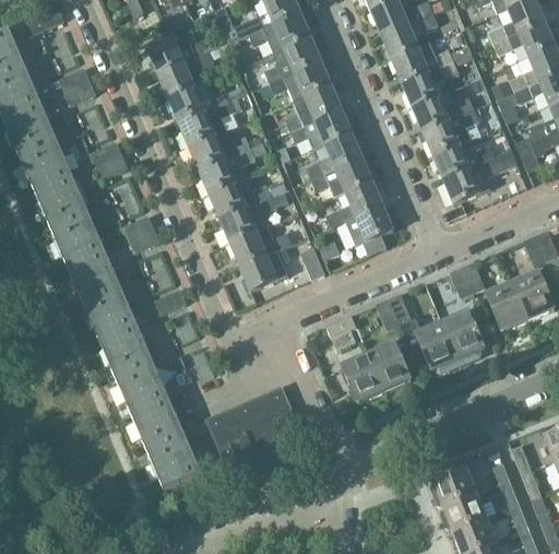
[(127,0),(133,16),(143,12),(138,0),(127,0)]
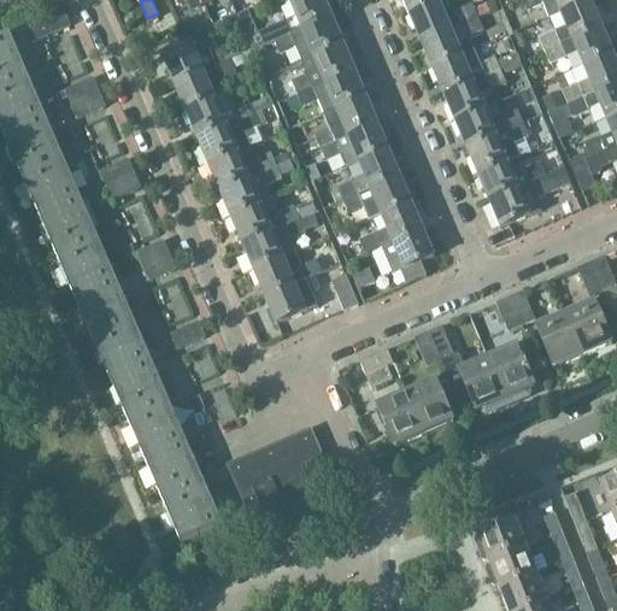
[(259,29),(248,33),(254,47),(274,39),(331,13),(327,1),(330,0),(291,0),(295,12),(259,29)]
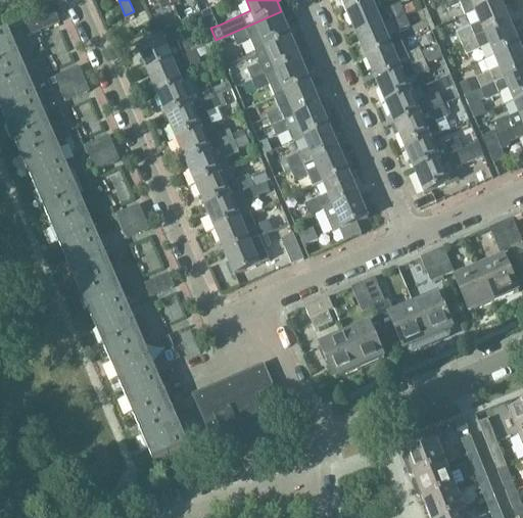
[(341,0),(346,9),(367,0),(341,0)]
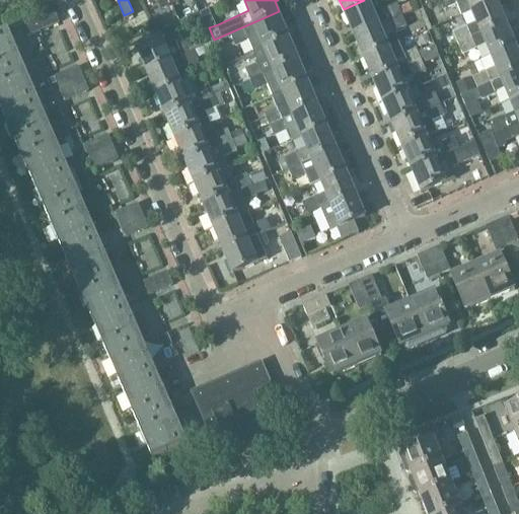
[(364,0),(344,9),(353,31),(378,21),(401,11),(399,5),(397,0),(374,10),(370,0),(364,0)]
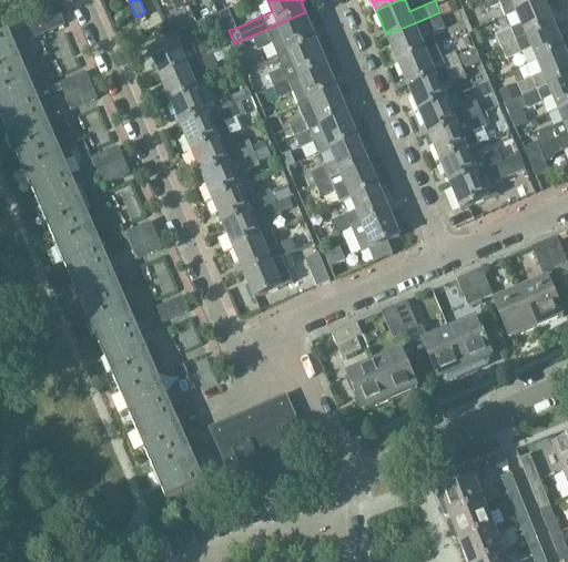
[(483,0),(486,8),(500,1),(506,13),(516,9),(537,0),(483,0)]
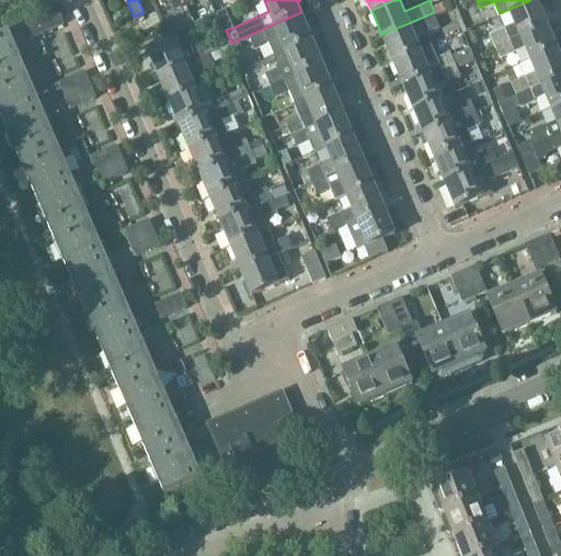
[(515,21),(490,32),(495,44),(547,22),(537,0),(530,0),(510,9),(515,21)]
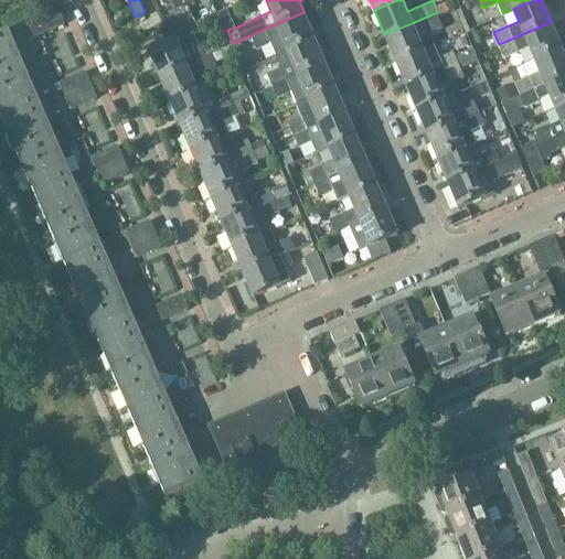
[(445,1),(435,6),(437,12),(447,8),(445,1)]
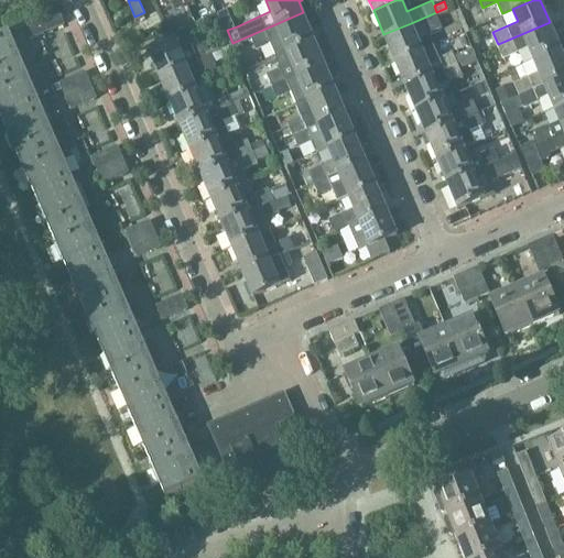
[(32,19),(39,33),(65,21),(58,7),(32,19)]
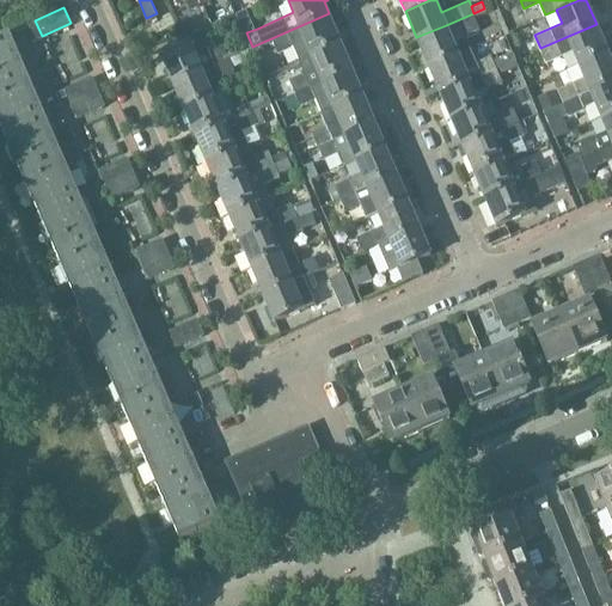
[(329,13),(271,38),(277,50),(293,44),(299,57),(341,40),(329,13)]
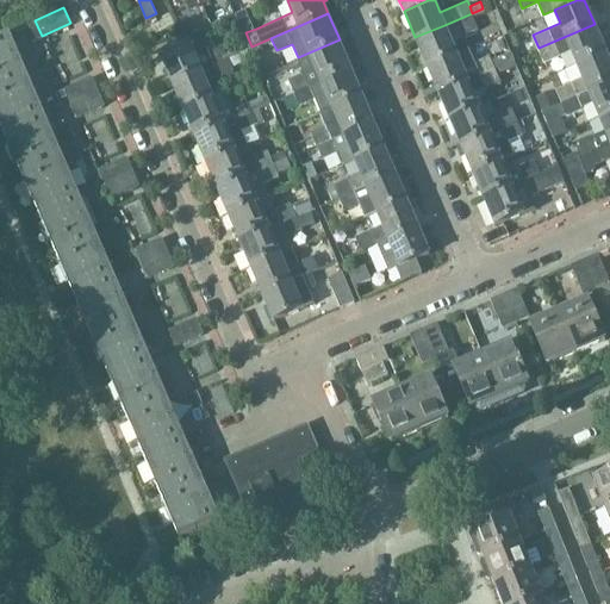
[(444,25),(415,37),(427,63),(456,51),(450,38),(478,26),(472,13),(444,25)]
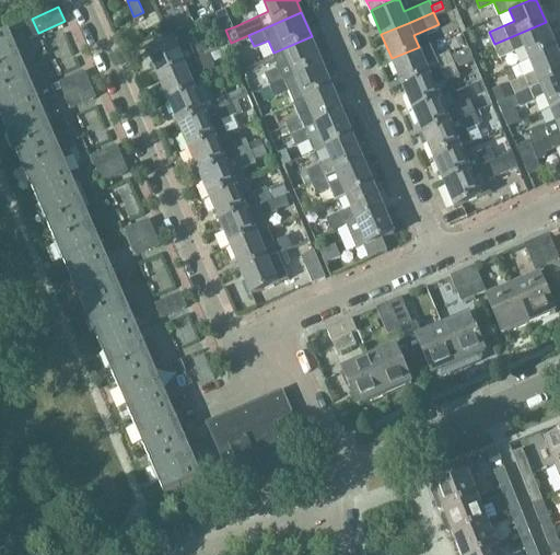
[(38,33),(32,19),(24,22),(31,36),(38,33)]
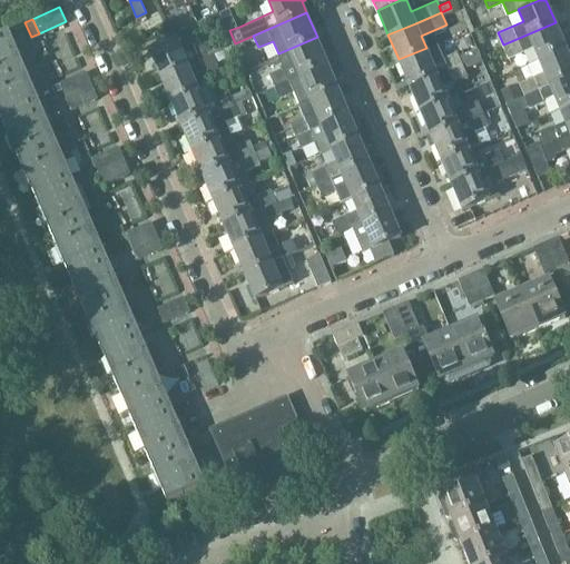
[(556,22),(503,45),(509,57),(521,51),(521,50),(533,45),(539,58),(566,47),(556,22)]
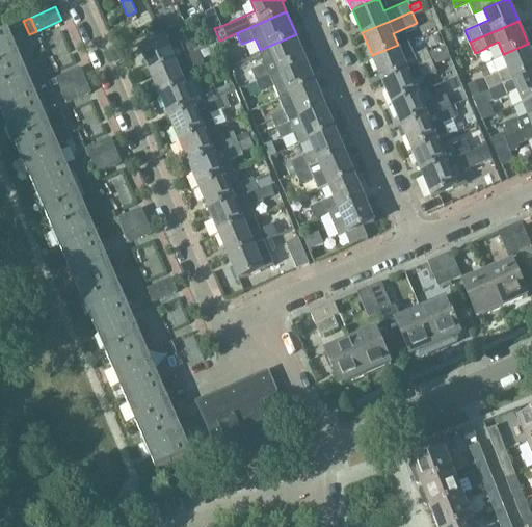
[(38,97),(24,61),(8,27),(0,30),(0,99),(0,100),(0,105),(3,112),(38,97)]
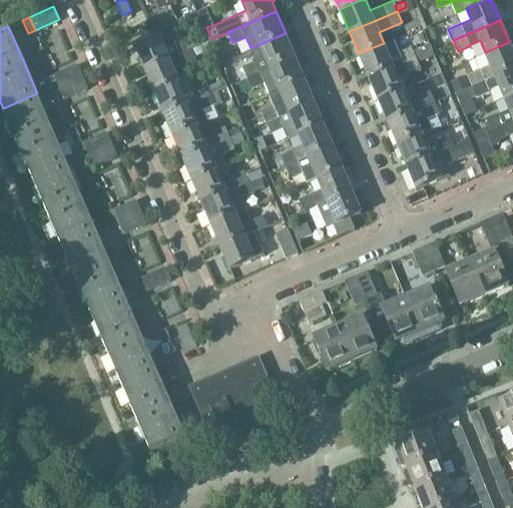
[(170,29),(134,44),(144,67),(191,47),(187,38),(187,37),(175,42),(170,29)]
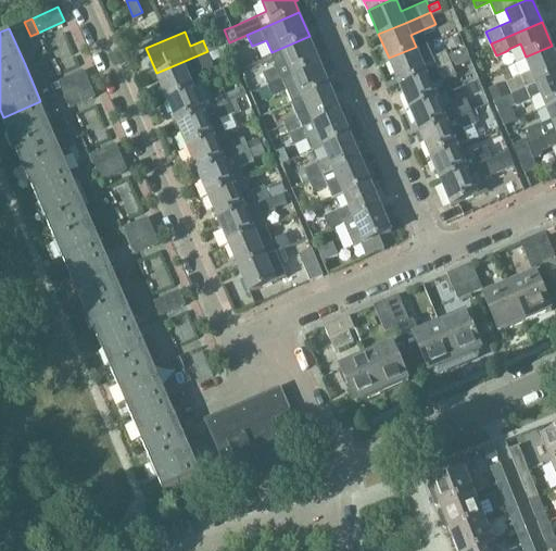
[(277,65),(263,71),(268,82),(319,60),(310,36),(272,52),(277,65)]
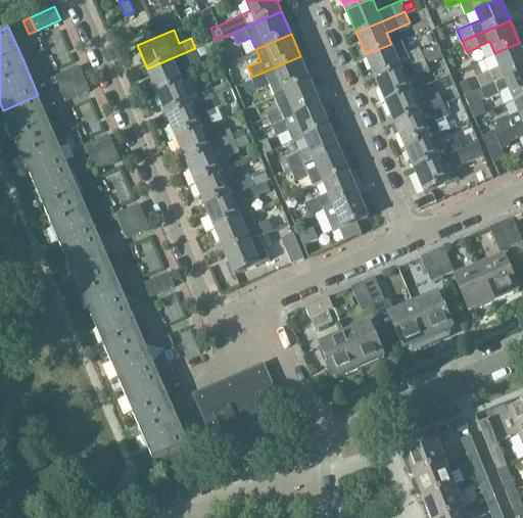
[(391,44),(366,54),(375,77),(412,61),(407,50),(401,39),(391,44)]
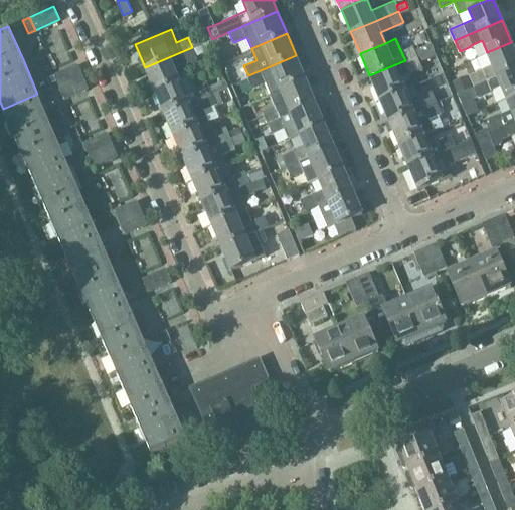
[(208,40),(192,47),(194,53),(196,56),(212,49),(211,46),(208,40)]
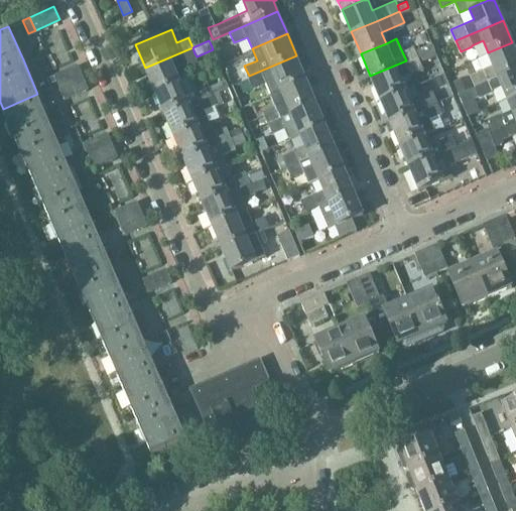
[(432,42),(416,49),(418,55),(426,51),(435,48),(432,42)]
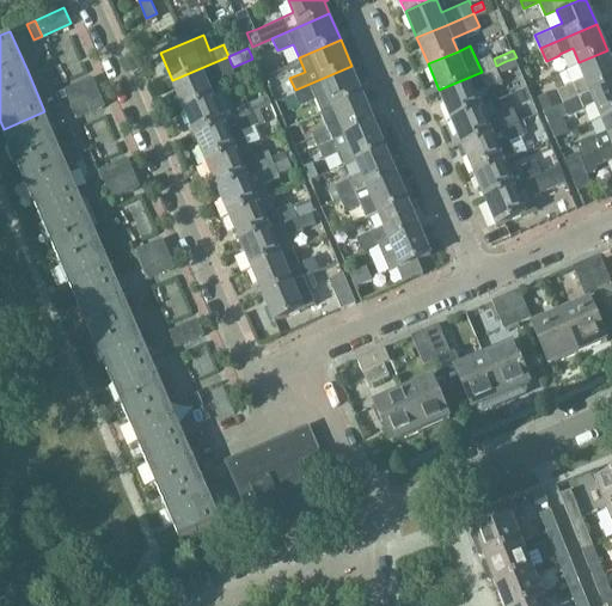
[(565,84),(557,87),(563,101),(611,79),(611,60),(607,50),(579,62),(585,75),(573,81),(565,84)]
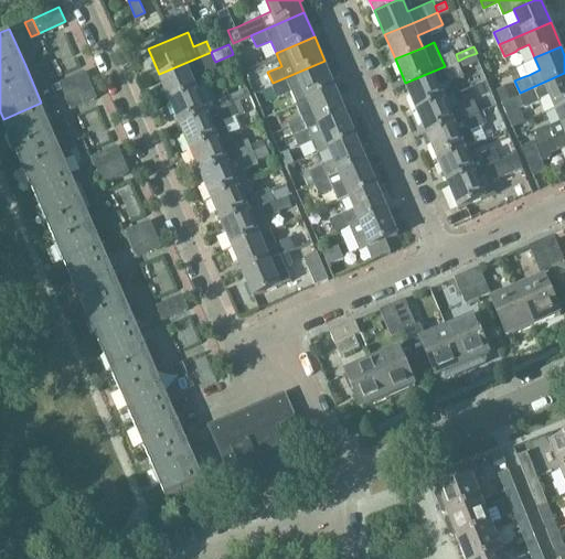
[(454,49),(439,54),(445,66),(458,61),(456,54),(454,49)]
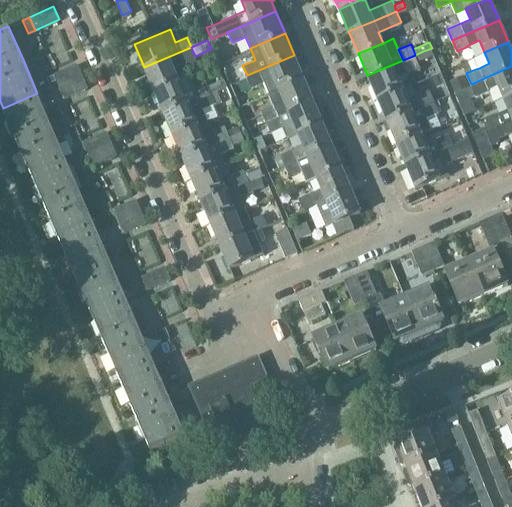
[(191,47),(144,67),(153,89),(178,78),(173,67),(182,62),(183,63),(195,58),(195,56),(193,53),(191,47)]
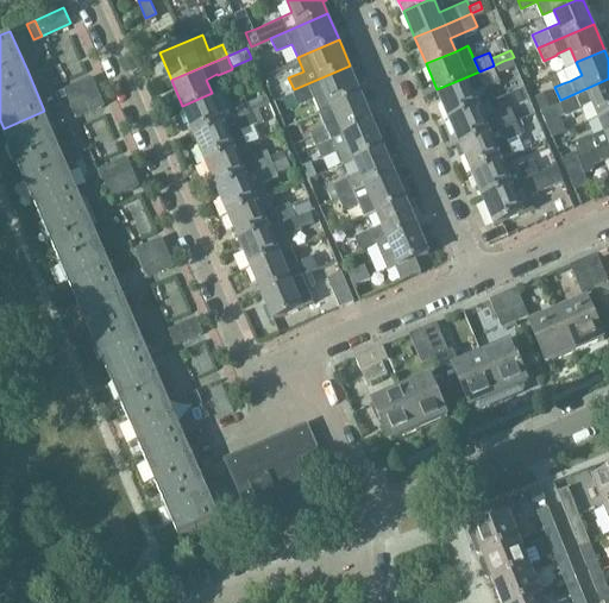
[(503,61),(494,66),(496,71),(516,63),(514,57),(503,61)]
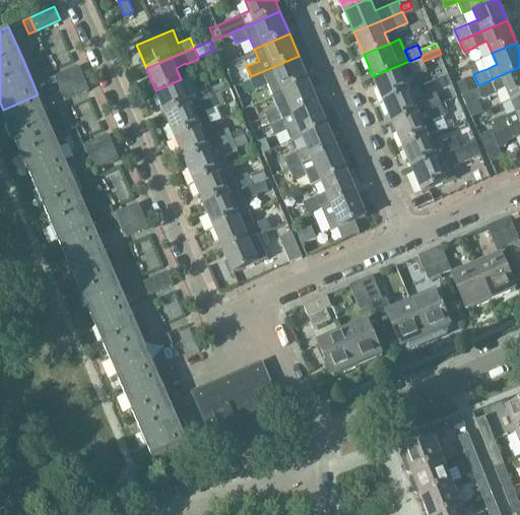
[(299,56),(251,76),(256,88),(268,83),(273,93),(309,78),(299,56)]
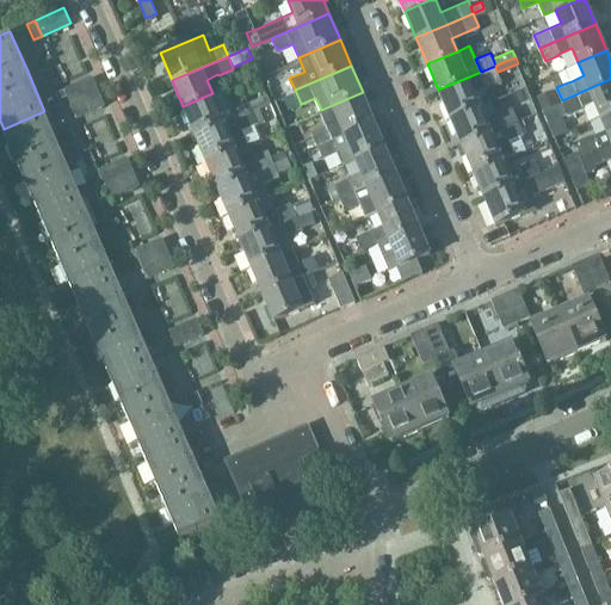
[(481,72),(438,90),(450,117),(480,104),(474,91),(501,79),(498,72),(495,66),(481,72)]
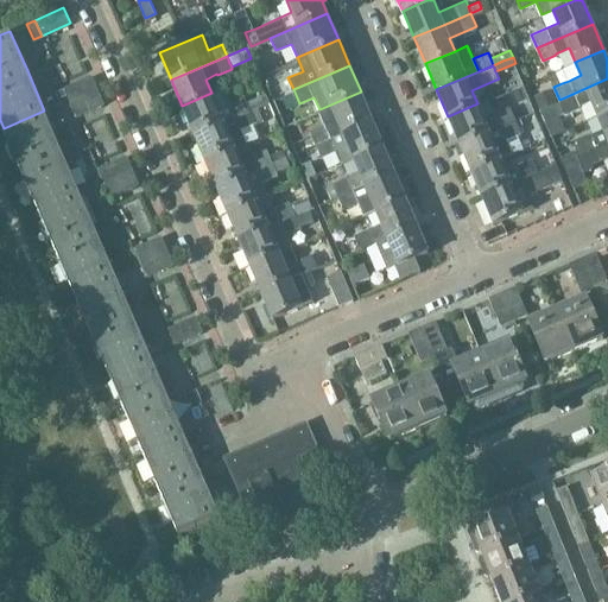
[(556,70),(549,74),(553,87),(562,83),(556,70)]
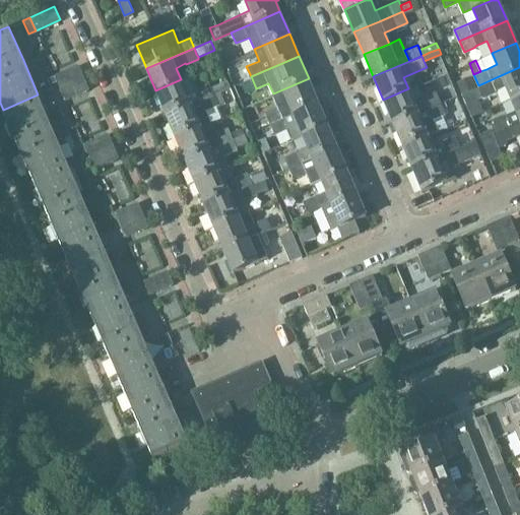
[(75,78),(83,75),(77,63),(70,66),(75,78)]
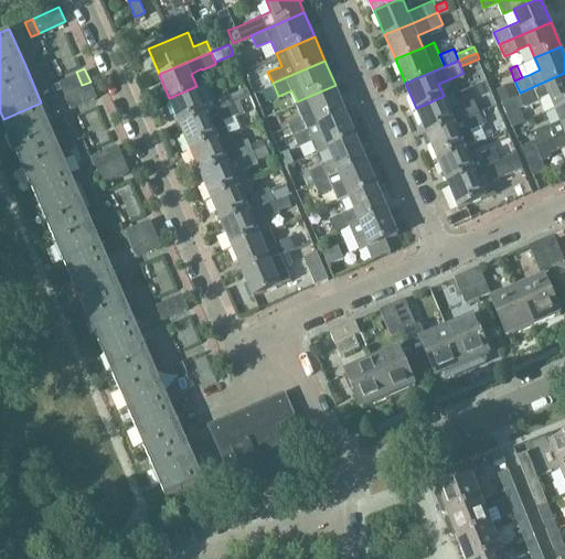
[(67,76),(73,89),(82,85),(76,72),(67,76)]
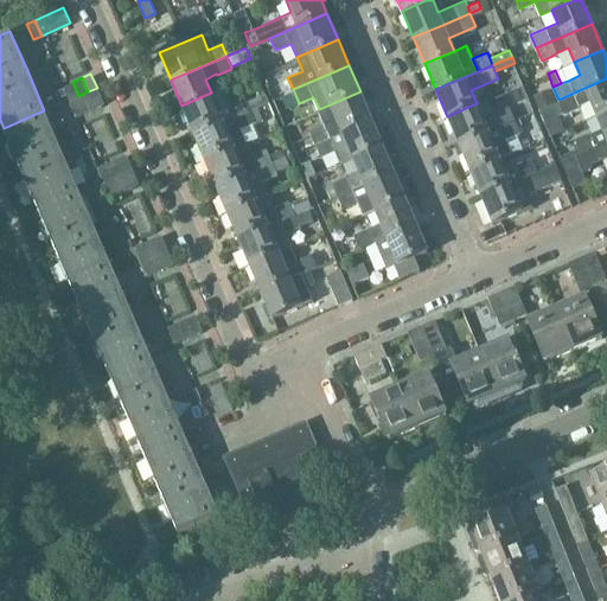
[(606,78),(558,100),(558,101),(563,112),(579,106),(592,100),(598,114),(606,109),(606,78)]
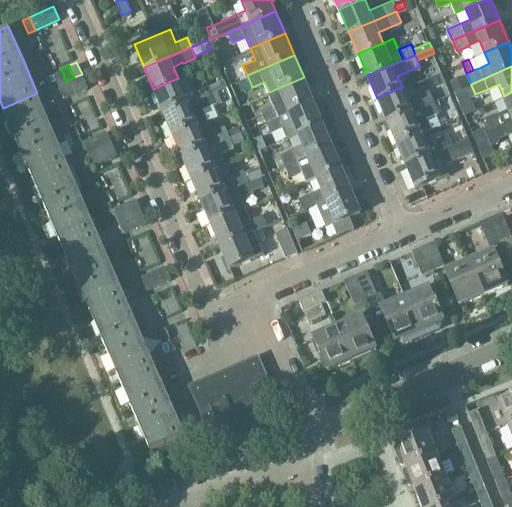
[(58,84),(66,81),(61,69),(53,72),(58,84)]
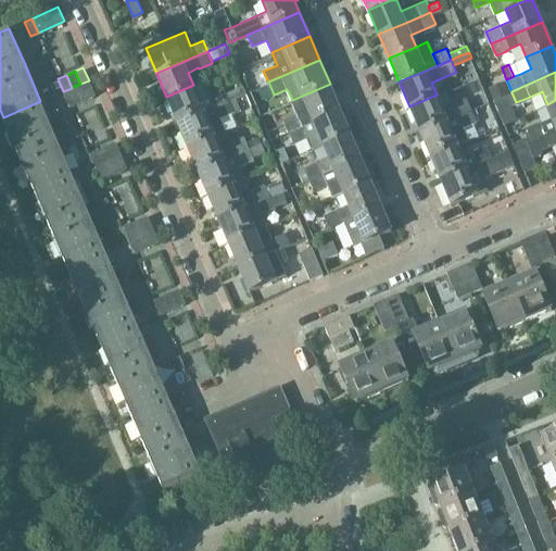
[(505,79),(489,87),(494,99),(510,92),(505,79)]
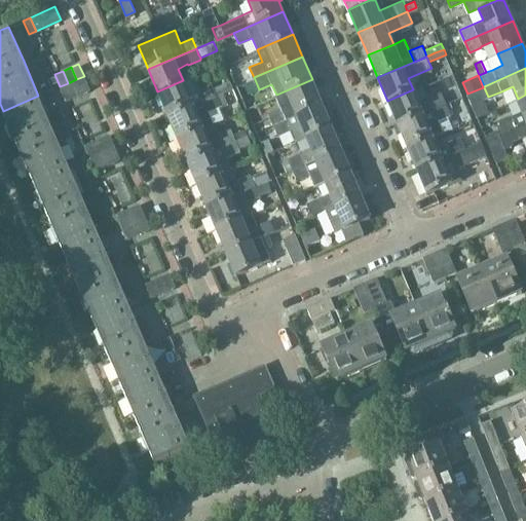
[(76,79),(81,91),(89,87),(84,76),(76,79)]
